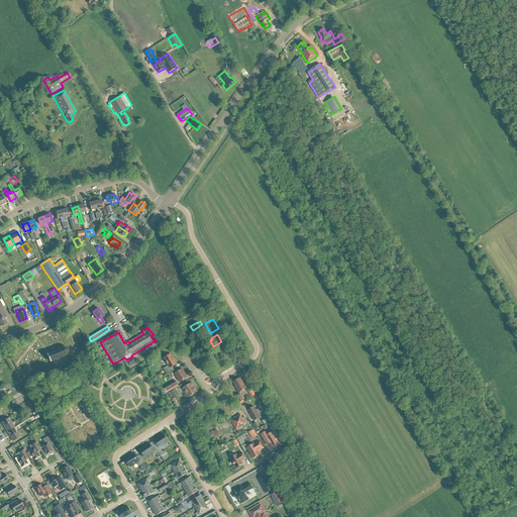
[(50,362),(67,355),(69,351),(67,347),(63,346),(46,353),(50,362)]
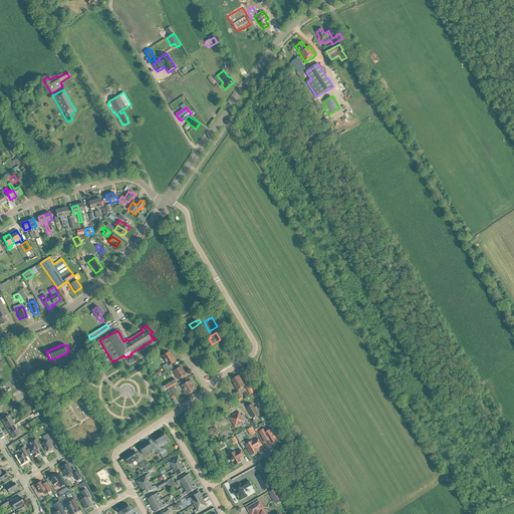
[(172,356),(170,352),(163,356),(168,363),(163,366),(166,371),(173,367),(171,364),(176,361),(172,355),(172,356)]
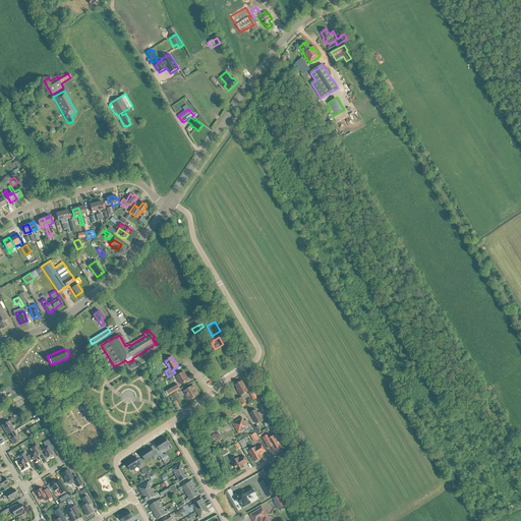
[(181,385),(188,380),(186,377),(186,375),(185,372),(184,372),(184,371),(176,377),(181,385)]
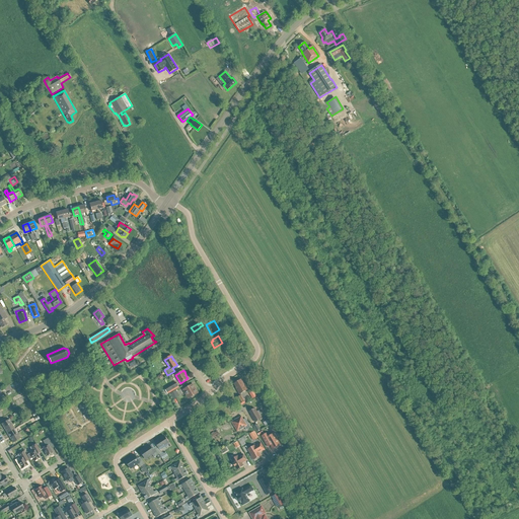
[(244,386),(241,379),(234,383),(237,390),(239,394),(247,389),(245,385),(244,386)]
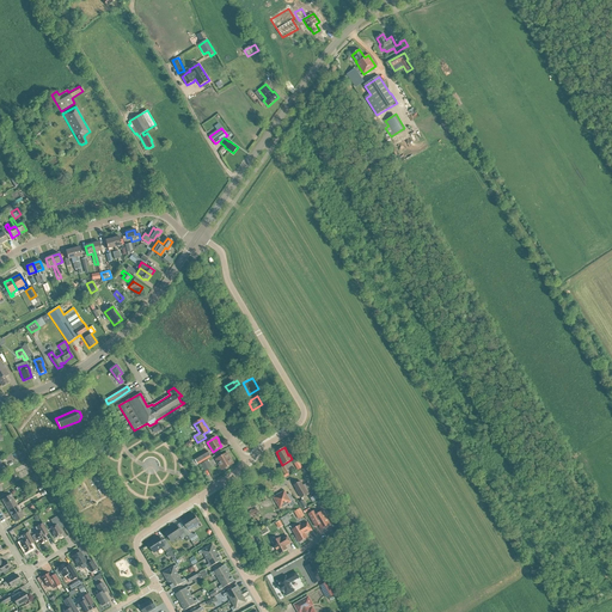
[(208,451),(194,459),(197,465),(212,457),(208,451)]
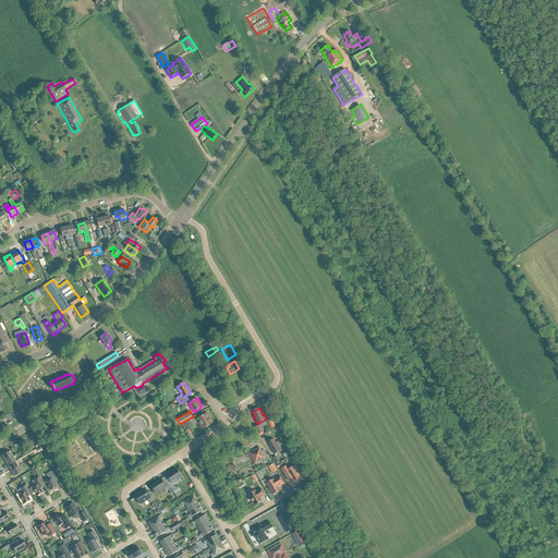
[(197,420),(194,422),(197,428),(202,426),(203,428),(213,423),(207,413),(197,419),(197,420)]
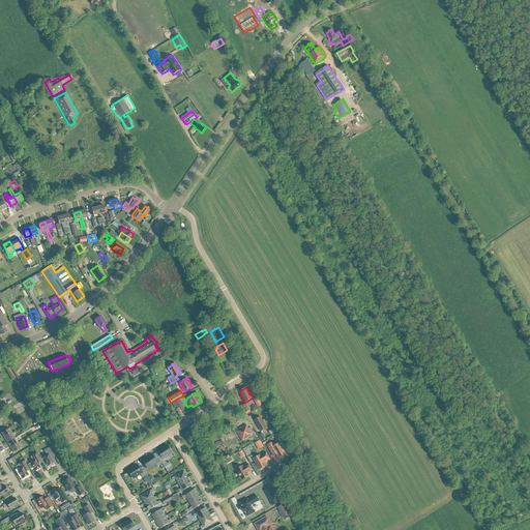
[(177,408),(183,404),(180,399),(174,403),(177,408)]
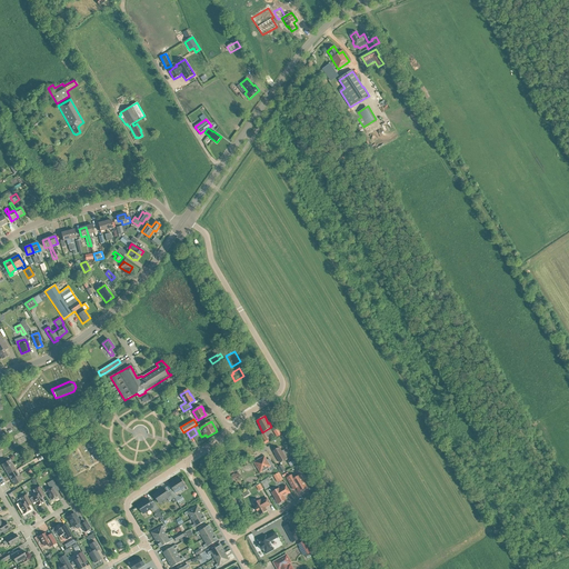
[(263,443),(268,440),(265,433),(259,437),(263,443)]
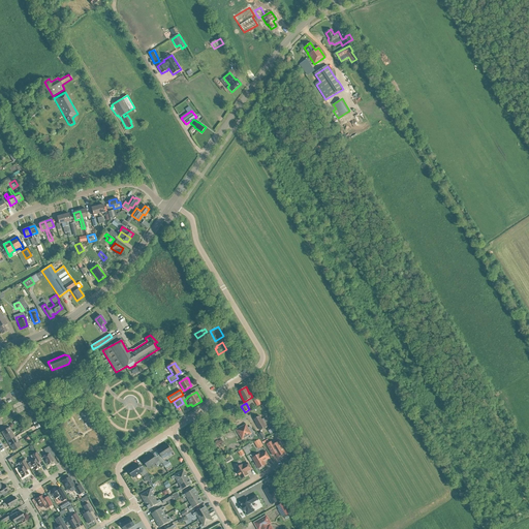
[(261,419),(259,416),(254,419),(256,423),(256,424),(260,430),(267,427),(262,419),(261,419)]
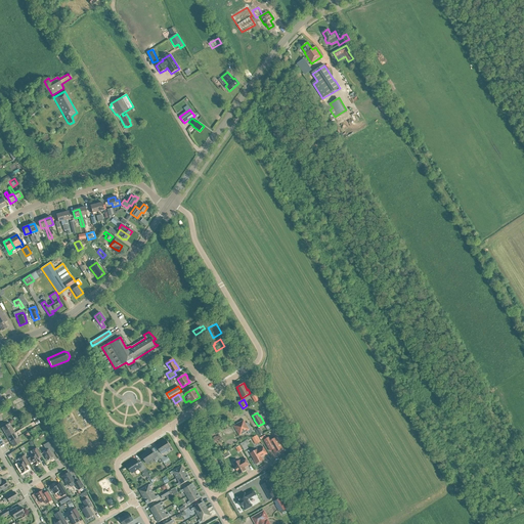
[(246,425),(244,422),(238,424),(234,426),(236,430),(237,430),(239,435),(247,431),(249,434),(253,432),(251,427),(249,423),(246,425)]
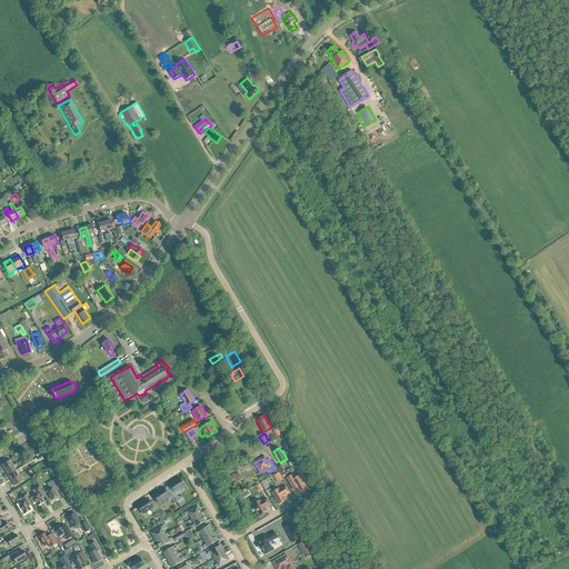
[(5,470),(13,465),(10,460),(1,465),(5,470)]
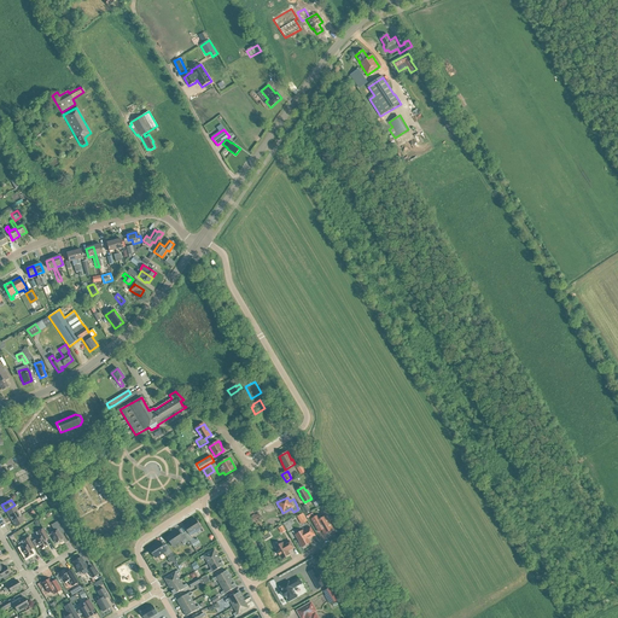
[(9,516),(18,511),(15,505),(5,511),(9,516)]
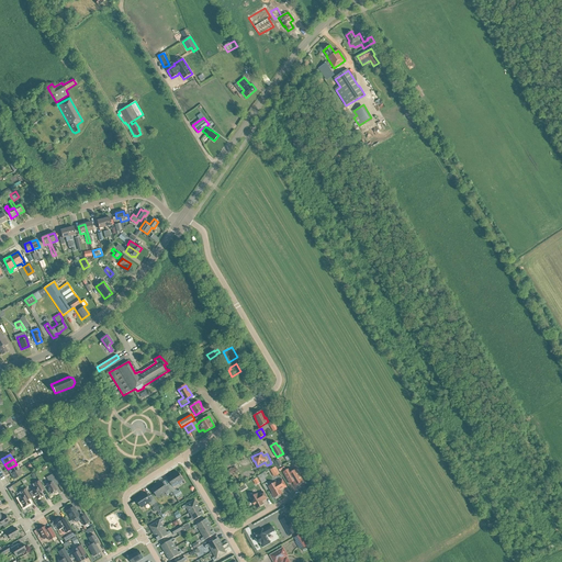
[(11,474),(19,470),(17,464),(8,469),(11,474)]
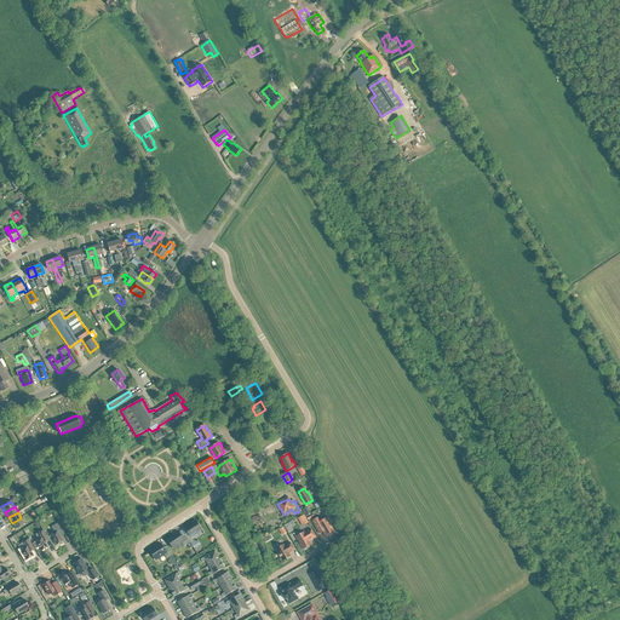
[(309,523),(304,515),(298,518),(303,527),(309,523)]
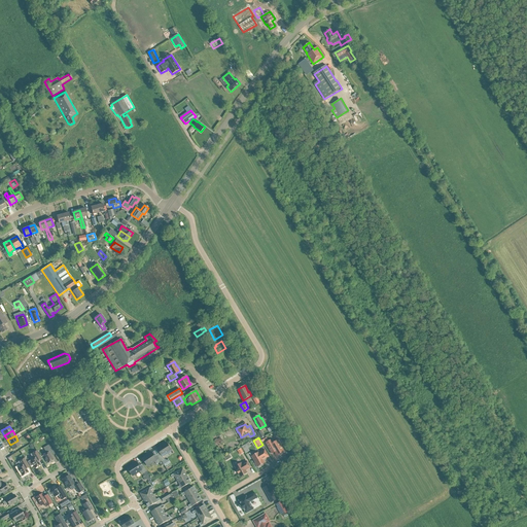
[(273,443),(271,440),(266,443),(272,454),(275,452),(277,456),(284,451),(278,441),(273,443)]
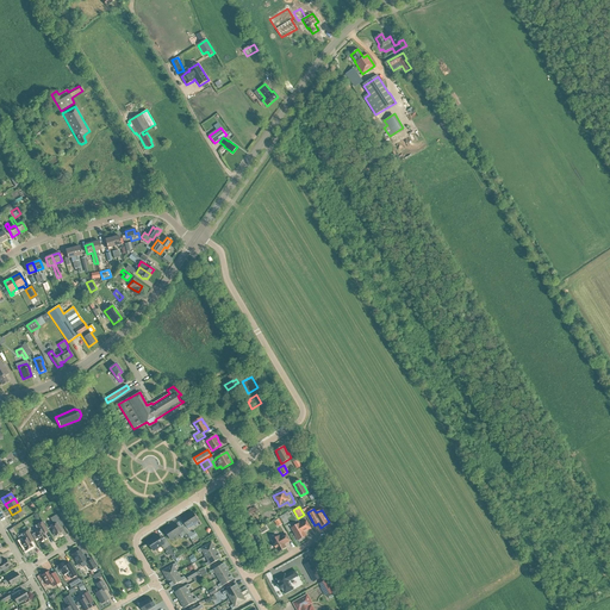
[(20,510),(12,515),(16,521),(24,515),(20,510)]
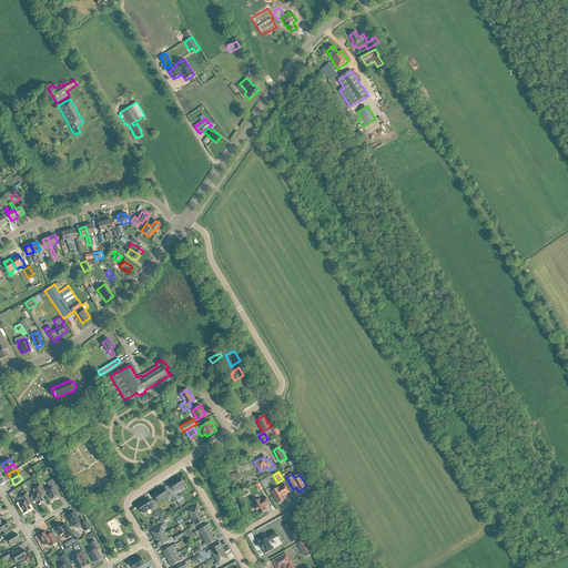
[(169,490),(173,497),(176,495),(174,492),(184,485),(180,477),(170,484),(172,488),(169,490)]
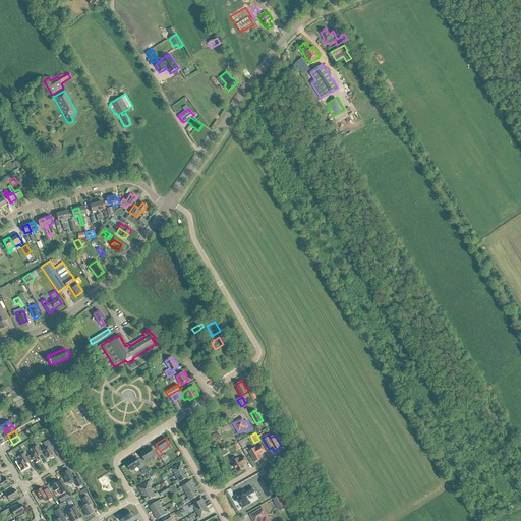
[(245,443),(248,442),(245,438),(239,442),(243,448),(247,446),(245,443)]
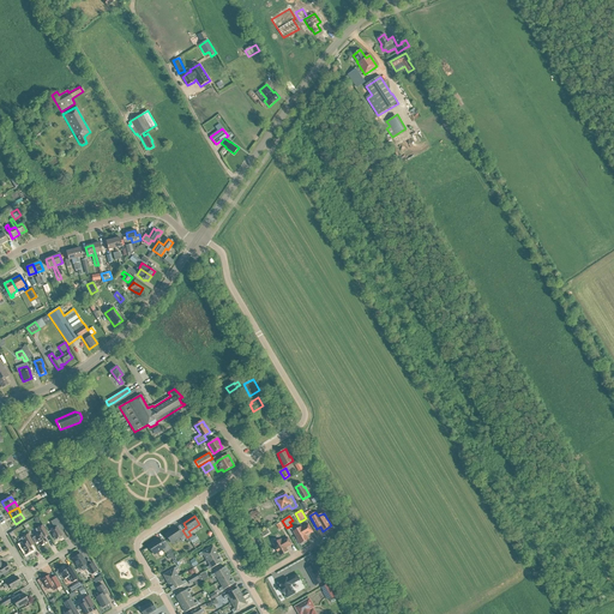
[(55,540),(62,536),(60,531),(64,529),(58,518),(50,522),(54,528),(50,530),(55,540)]
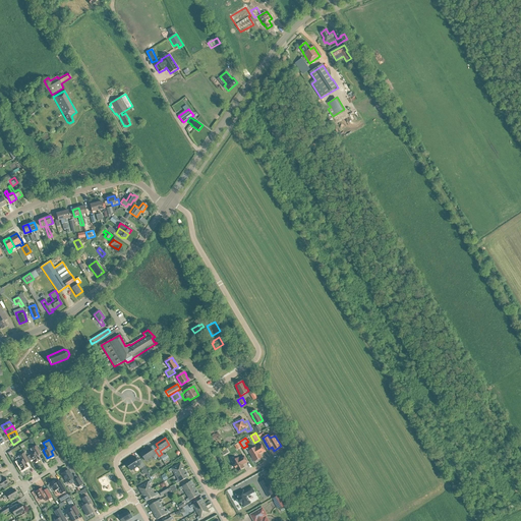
[(266,451),(262,445),(255,448),(249,451),(254,461),(262,457),(259,454),(266,451)]
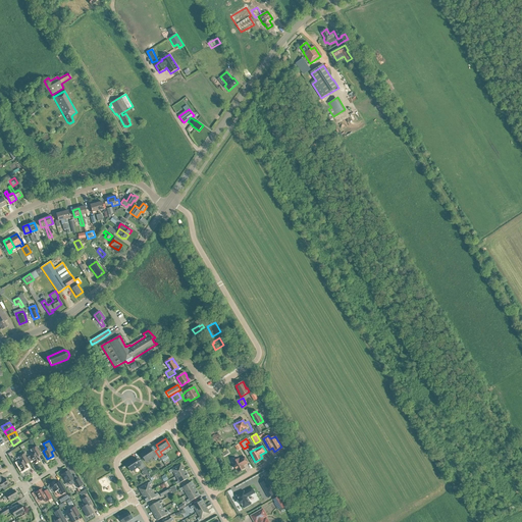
[(30,456),(28,458),(31,462),(33,461),(35,464),(40,461),(38,457),(41,456),(36,447),(30,451),(33,455),(30,456)]
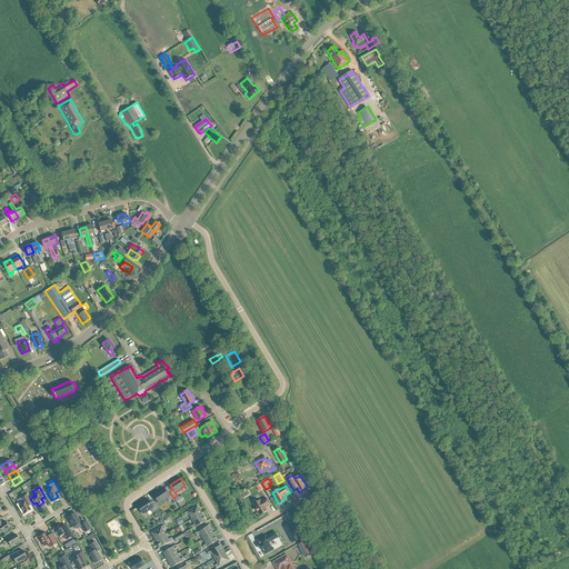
[(177,502),(173,498),(169,491),(167,492),(165,489),(153,496),(159,503),(167,498),(169,501),(171,500),(175,503),(177,502)]
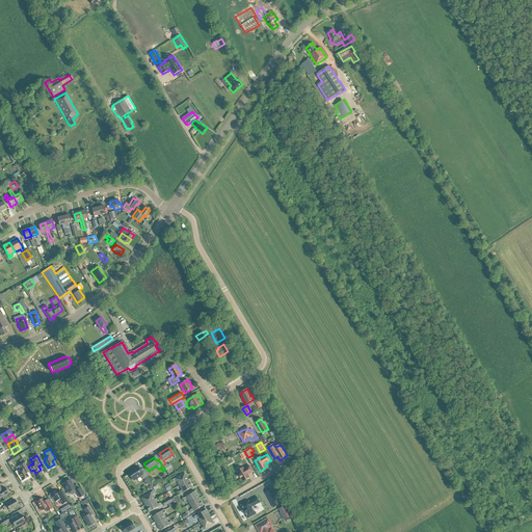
[(23,480),(28,477),(26,474),(29,472),(24,462),(18,467),(21,471),(18,473),(23,480)]
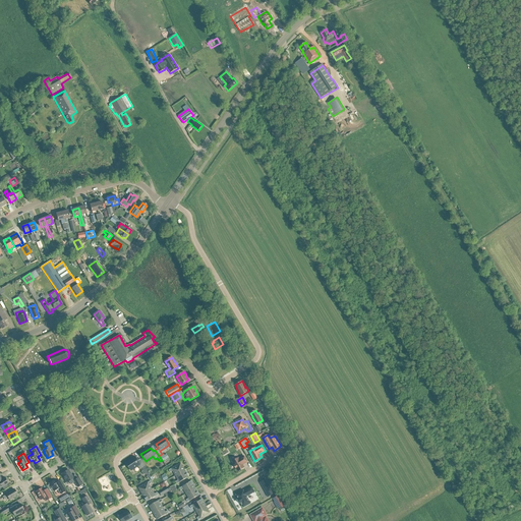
[(247,462),(244,456),(239,459),(238,458),(232,462),(234,465),(234,466),(235,468),(236,468),(238,471),(244,467),(242,465),(247,462)]
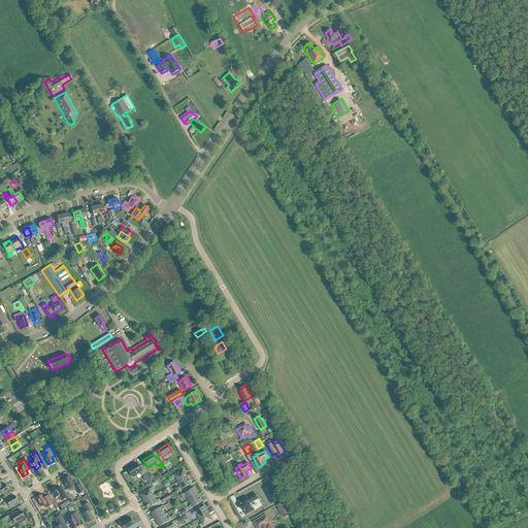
[(142,465),(140,467),(137,463),(128,469),(132,476),(139,472),(142,475),(143,474),(145,477),(143,479),(145,482),(147,481),(149,482),(152,480),(146,472),(142,465)]
